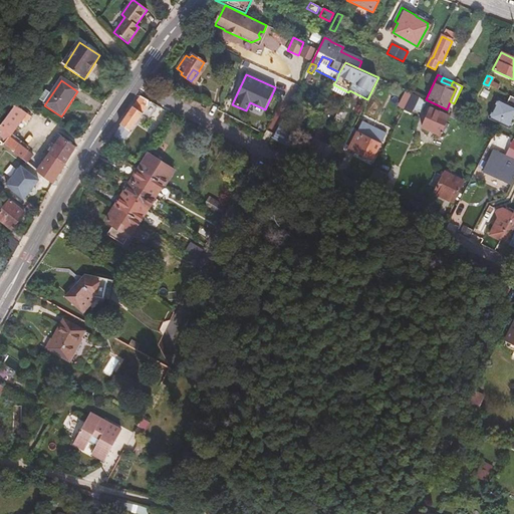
[(488,91),(482,89),(479,96),(484,99),(488,91)]
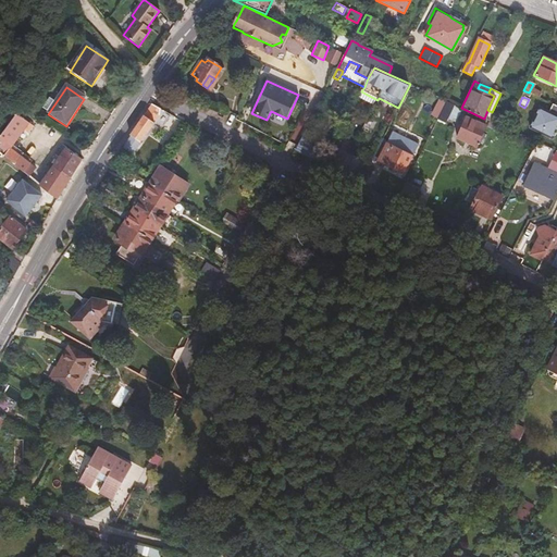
[(447,101),(445,100),(442,98),(433,115),(438,119),(447,101)]
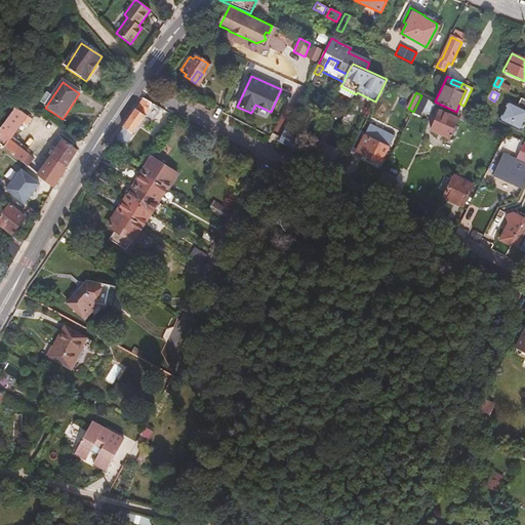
[(434,101),(421,95),(413,112),(420,116),(422,113),(428,115),(434,101)]
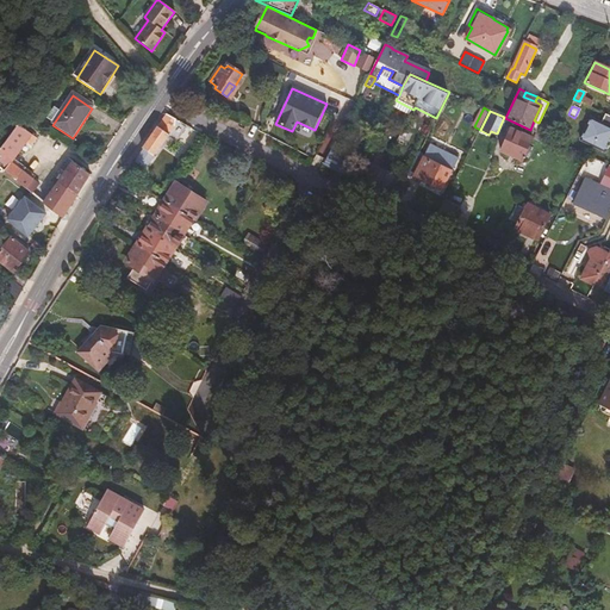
[(609,116),(604,113),(601,123),(590,117),(579,141),(604,153),(609,139),(609,116)]
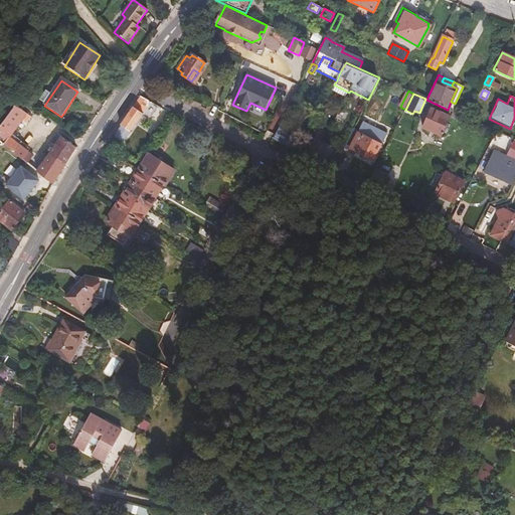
[(148,102),(140,98),(121,127),(122,128),(116,139),(125,144),(147,108),(148,102)]
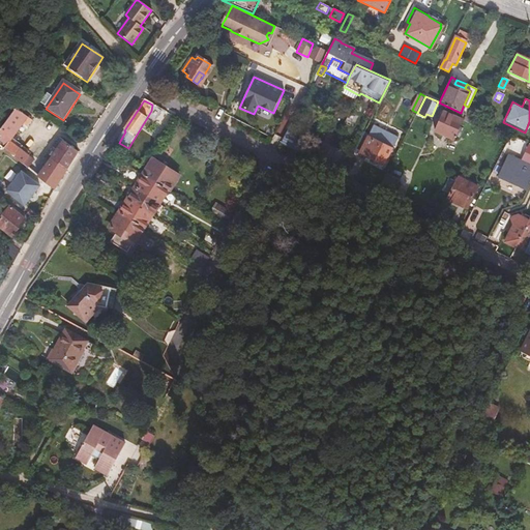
[(27,107),(23,104),(0,137),(0,144),(30,171),(36,163),(23,152),(25,148),(15,139),(25,124),(29,127),(33,120),(23,113),(27,107)]
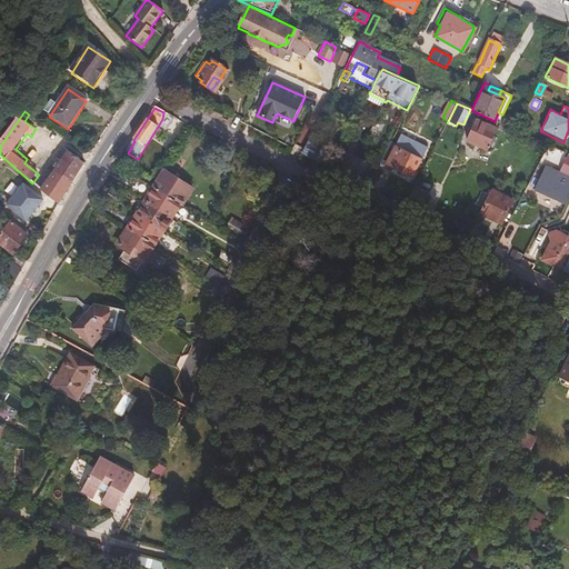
[(487,148),(497,128),(477,119),(467,139),(487,148)]
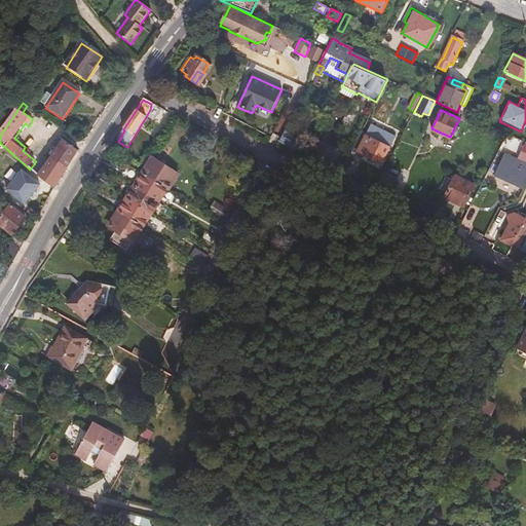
[(492,136),(495,129),(476,120),(473,119),(470,125),(492,136)]
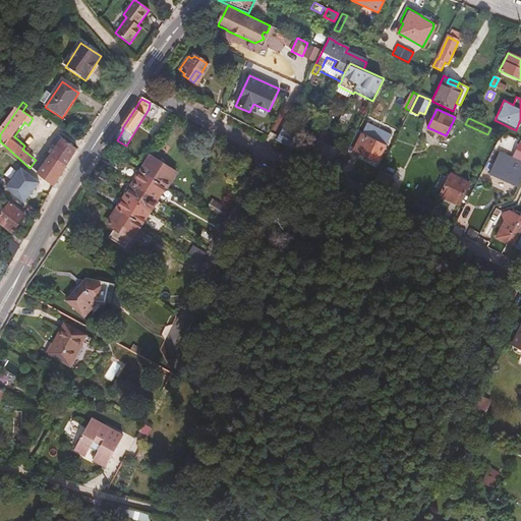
[(73,133),(78,126),(73,123),(68,130),(73,133)]
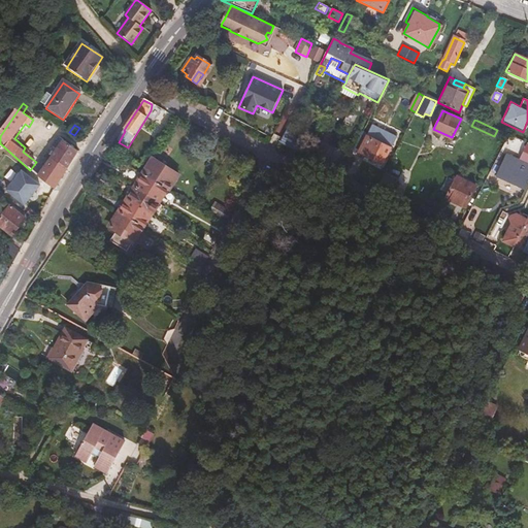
[(290,127),(281,144),(287,147),(293,137),(296,138),(299,132),(290,127)]
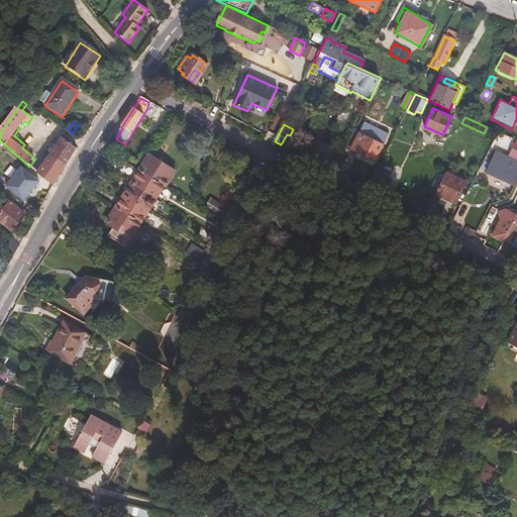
[(373,163),(383,141),(362,130),(358,136),(357,136),(350,151),(373,163)]
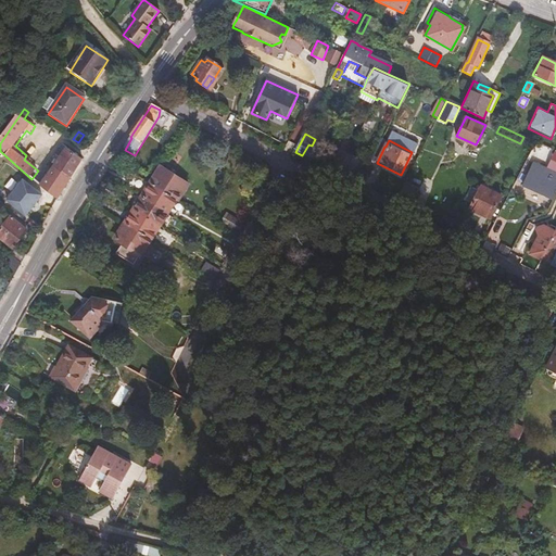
[(331,171),(345,177),(352,165),(345,161),(349,155),(353,148),(345,143),(331,171)]
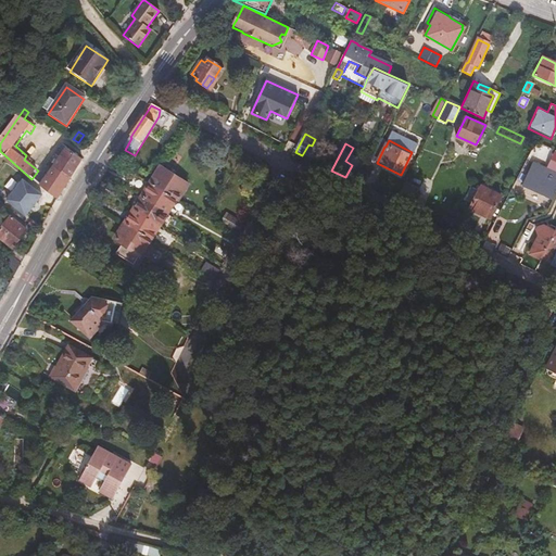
[(70,180),(81,160),(60,147),(58,150),(62,152),(57,160),(52,168),(70,180)]
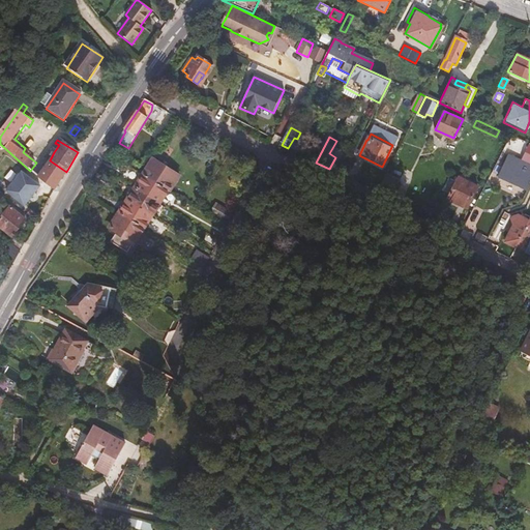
[(529,180),(529,145),(529,144),(520,163),(507,156),(498,177),(519,186),(521,182),(528,185),(529,180)]
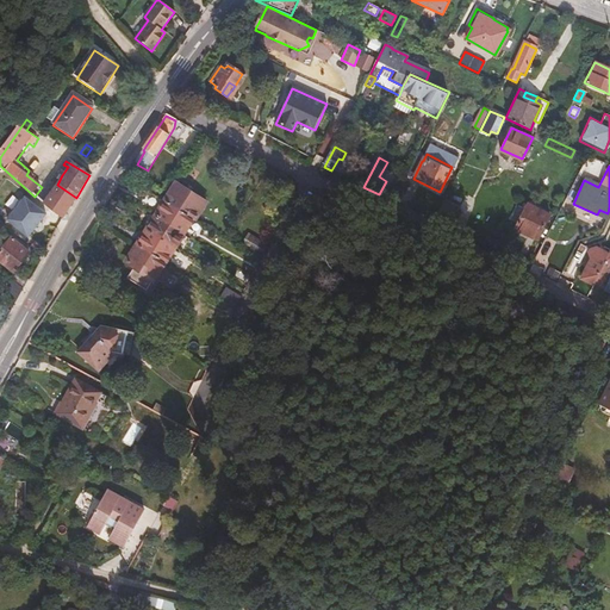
[(379,176),(386,181),(390,174),(383,170),(379,176)]
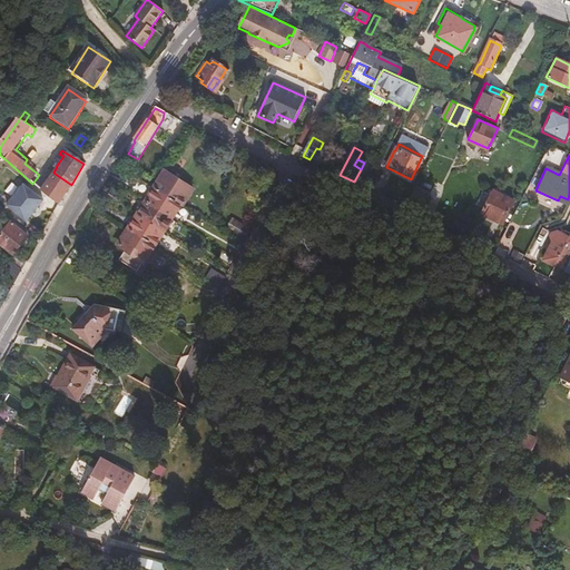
[(0,172),(0,193),(5,197),(20,176),(7,165),(0,172)]
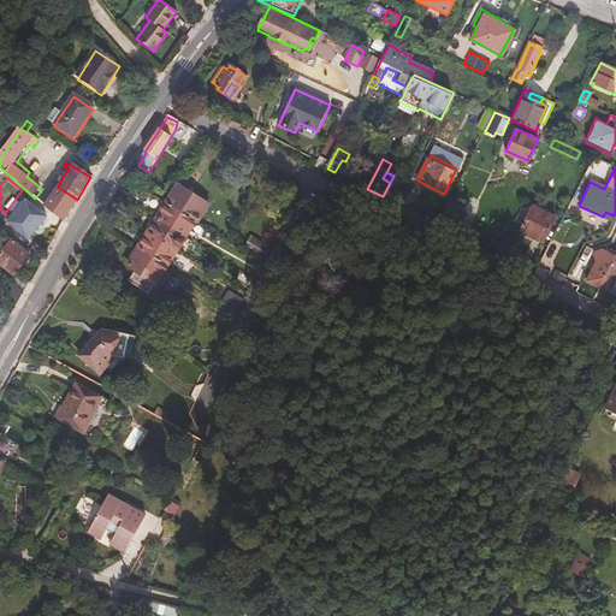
[(472,197),(475,187),(467,183),(462,193),(472,197)]
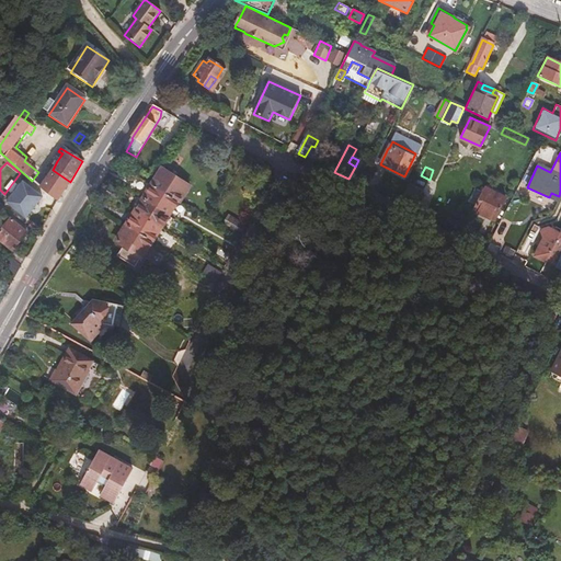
[(53,170),(42,189),(57,202),(70,182),(53,170)]
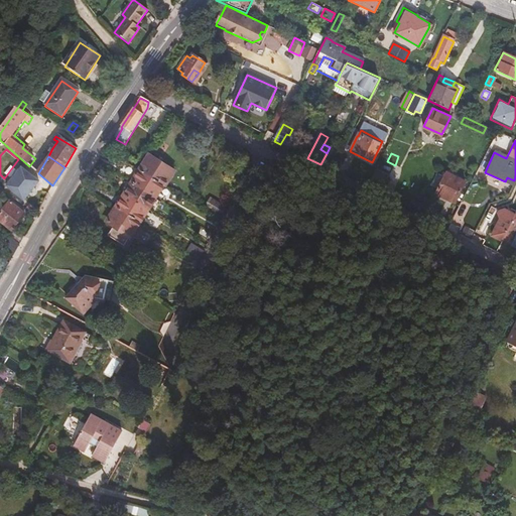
[(141,172),(164,187),(172,174),(149,159),(141,172)]
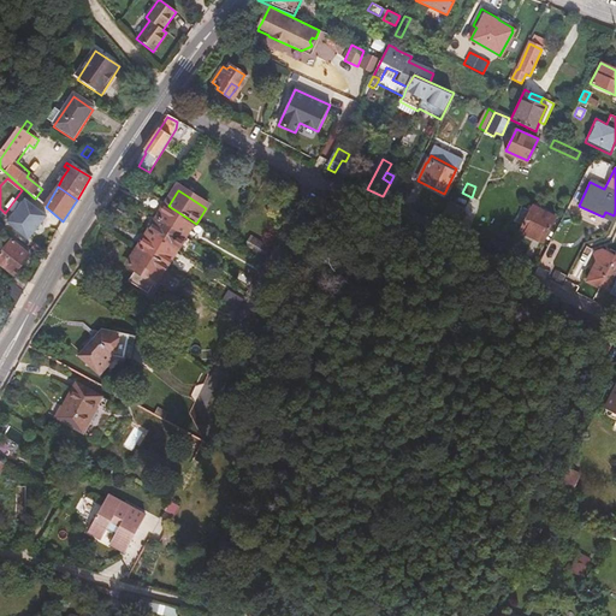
[(25,240),(45,215),(22,197),(3,221),(25,240)]
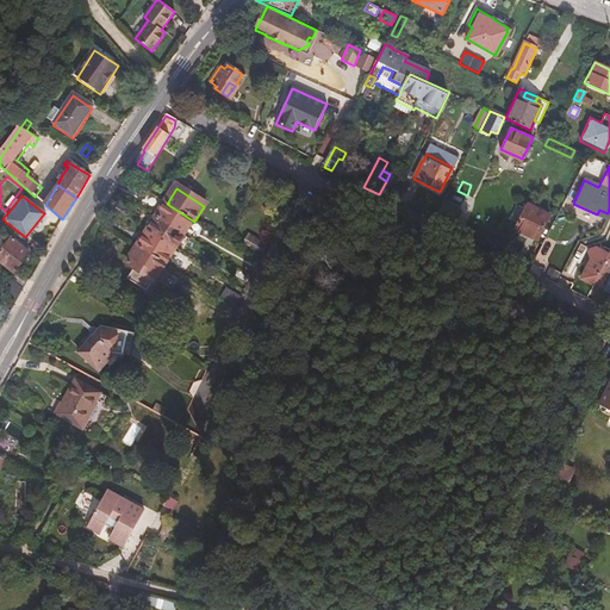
[(458,210),(443,201),(436,217),(450,225),(458,210)]
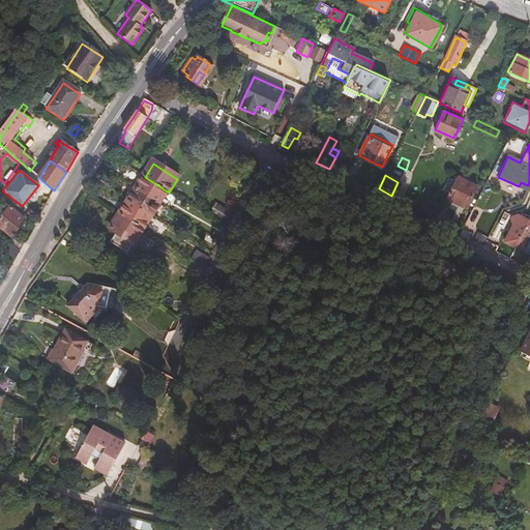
[(137,189),(160,205),(169,193),(145,177),(137,189)]
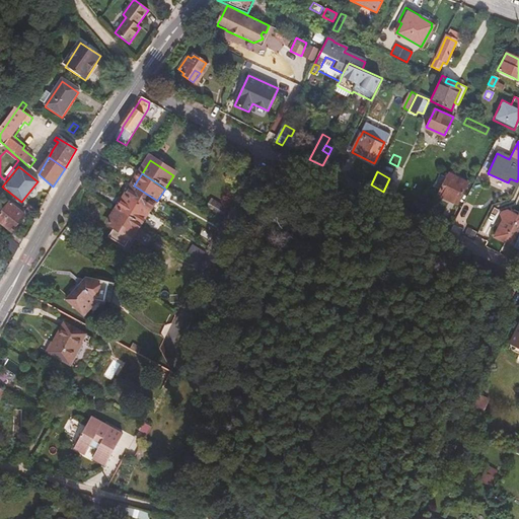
[(454,206),(465,183),(448,174),(445,180),(438,177),(432,190),(439,194),(437,197),(454,206)]
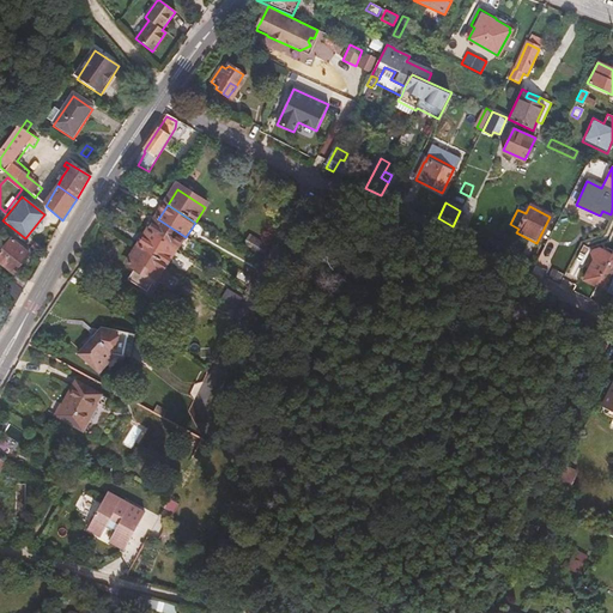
[(150,232),(177,250),(186,237),(158,219),(150,232)]
